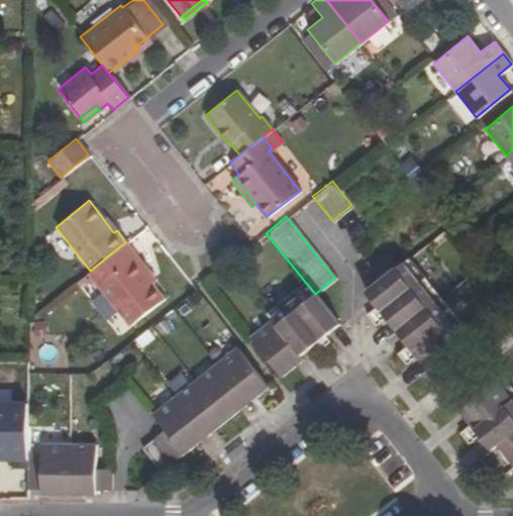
[(90,271),(61,233),(56,237),(85,275),(87,273),(90,271)]
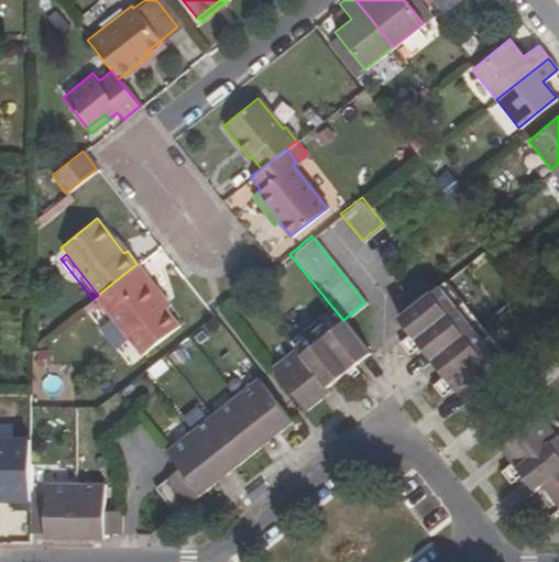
[(136,264),(132,267),(164,307),(167,304),(136,264)]
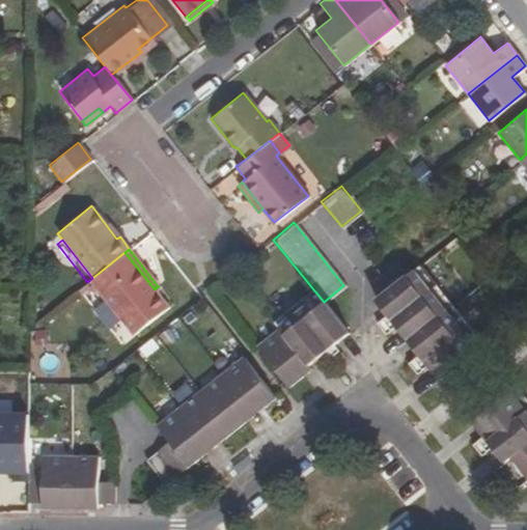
[(131,334),(168,306),(155,289),(125,252),(92,278),(89,280),(131,334)]
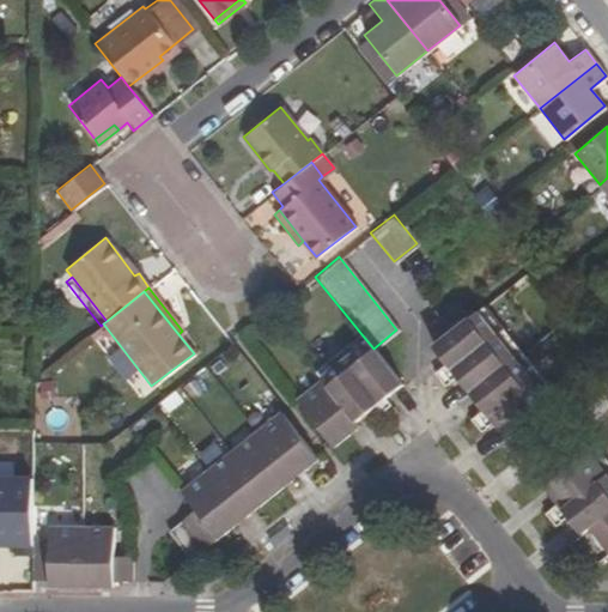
[(496,420),(492,423),(504,438),(554,399),(517,351),(481,306),(467,316),(456,302),(427,325),(438,339),(430,345),(443,361),(447,357),(460,374),(456,377),(467,392),(478,405),(482,401),(496,420)]
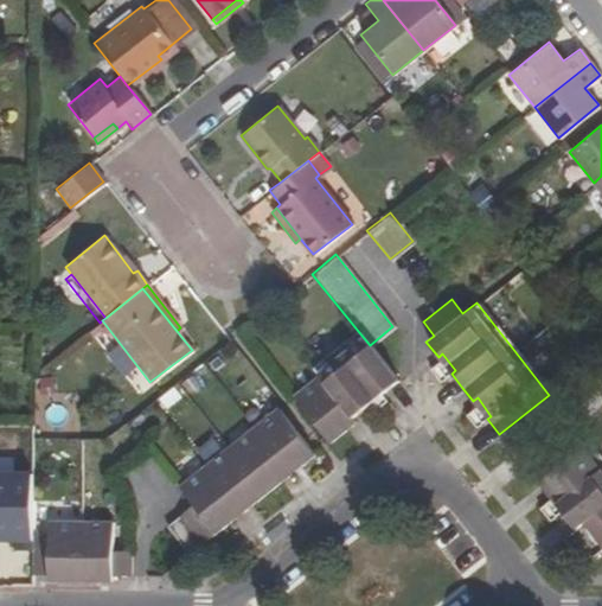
[(290,395),(327,442),(343,431),(339,426),(350,418),(365,406),(360,400),(377,387),(382,391),(397,380),(370,345),(358,331),(312,368),(316,375),(290,395)]
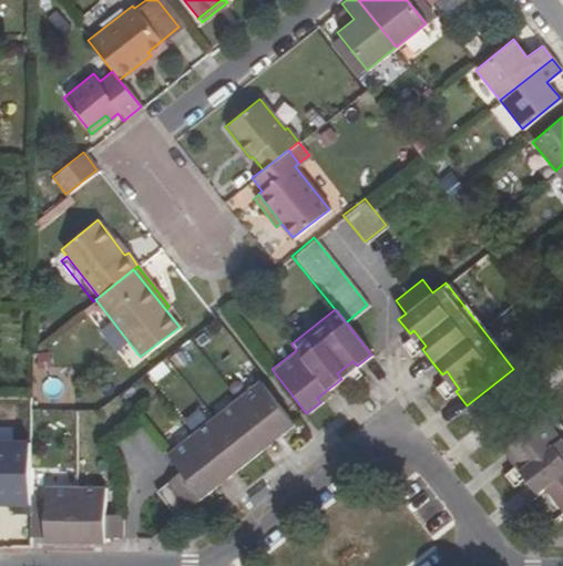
[(413,330),(410,333),(422,349),(426,346),(413,330)]
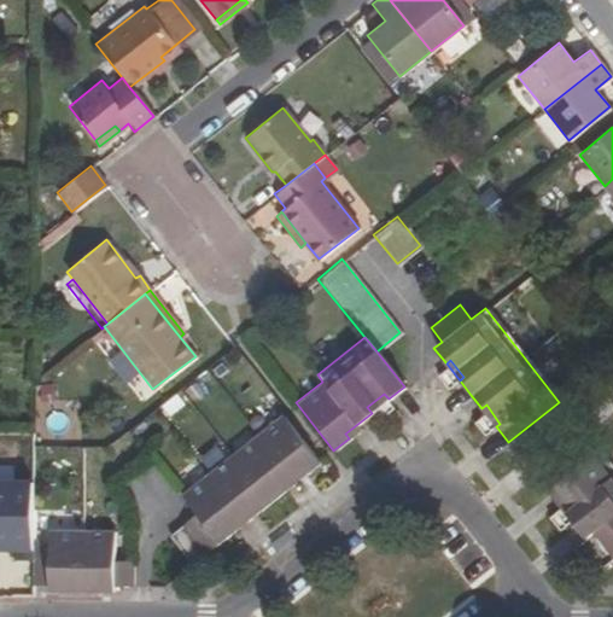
[(367,407),(372,413),(389,399),(384,394),(367,407)]
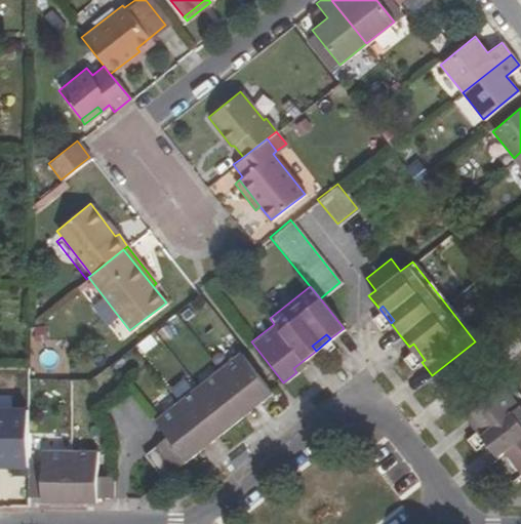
[(413,344),(409,347),(422,362),(425,360),(413,344)]
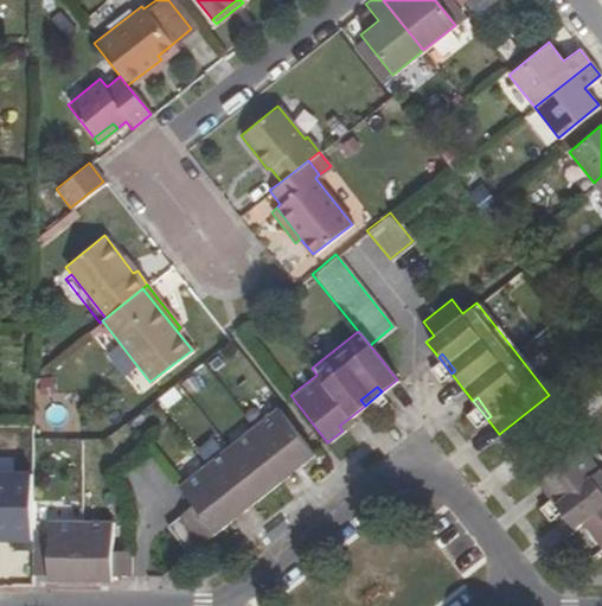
[(177,485),(192,505),(166,527),(187,554),(230,520),(226,516),(237,508),(247,499),(250,504),(264,493),(277,482),(274,477),(286,469),(295,460),(299,465),(312,454),(275,407),(251,426),(226,446),(203,465),(177,485)]
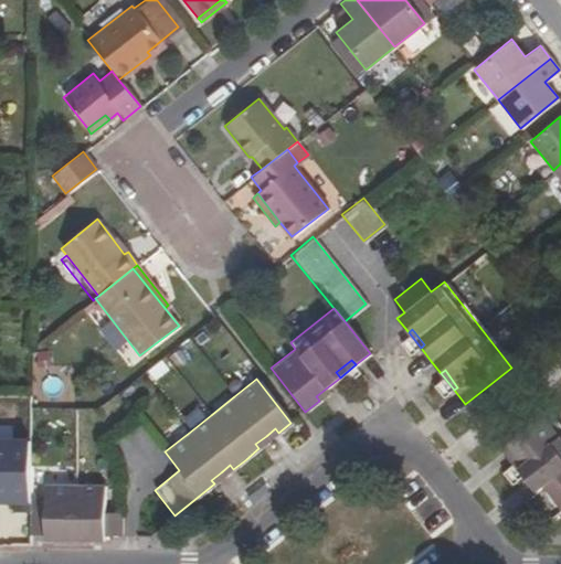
[(319,401),(329,392),(326,389),(316,396),(319,401)]
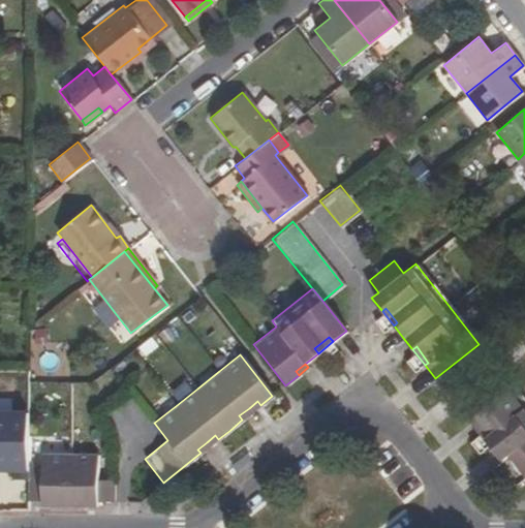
[(524,401),(512,384),(468,418),(477,430),(483,427),(488,435),(494,443),(491,446),(501,459),(507,455),(524,476),(524,475),(524,401)]
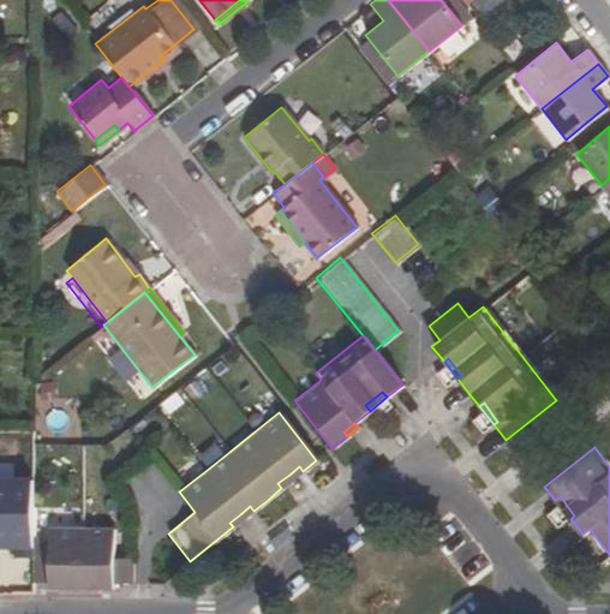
[(289,475),(293,480),(303,471),(299,466),(289,475)]
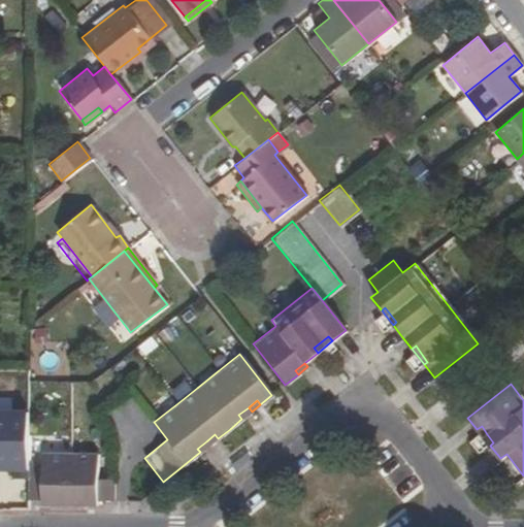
[(241,419),(252,412),(249,407),(238,415),(241,419)]
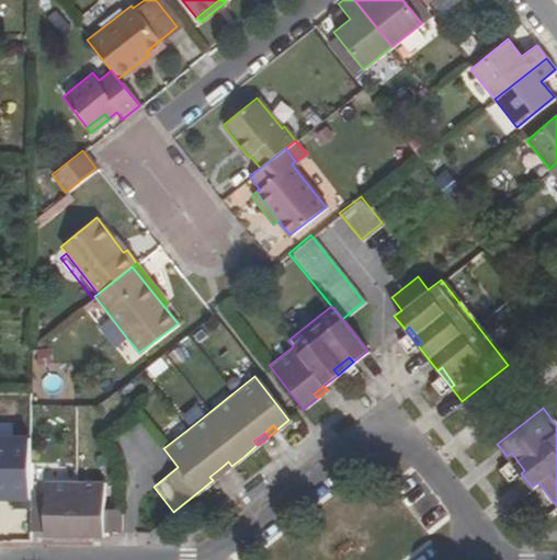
[(507,456),(513,465),(518,461),(512,453),(507,456)]
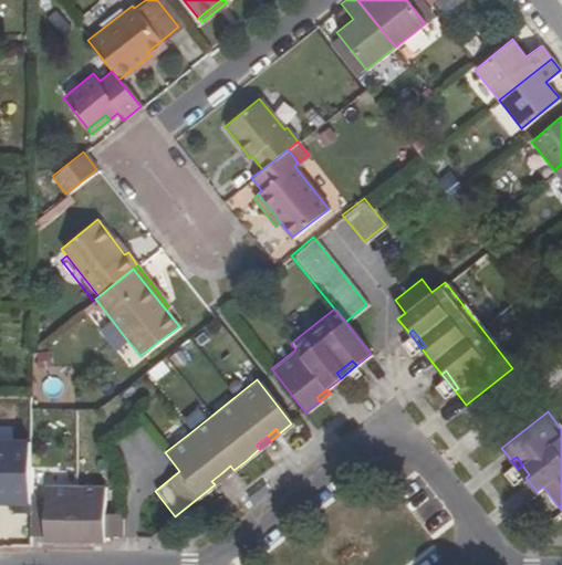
[(221,473),(225,477),(233,470),(230,466),(221,473)]
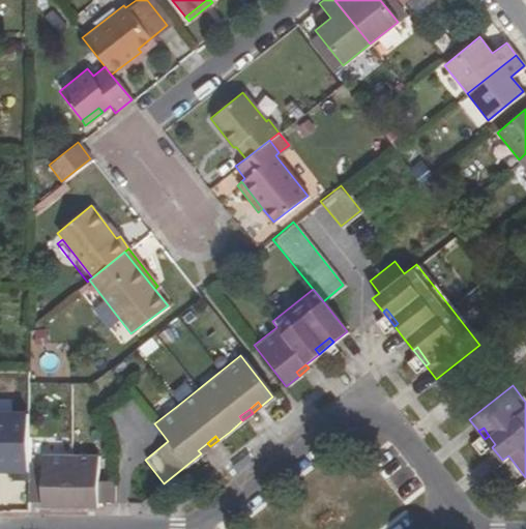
[(492,447),(495,444),(489,436),(485,439),(492,447)]
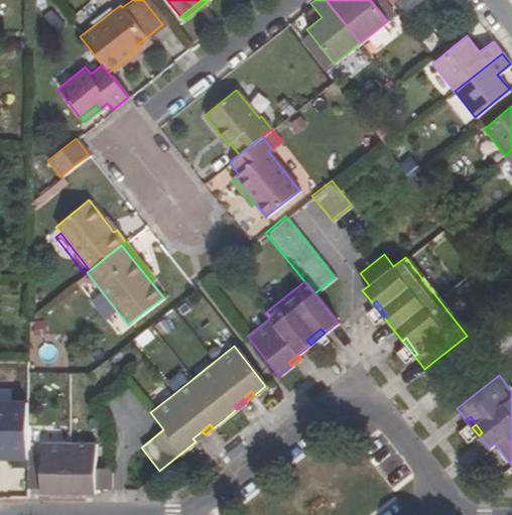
[(196,441),(205,434),(202,431),(193,438),(196,441)]
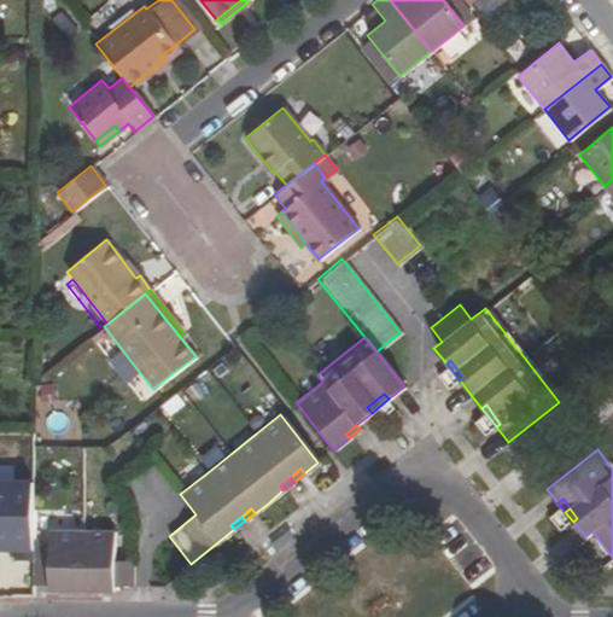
[(112,530),(81,530),(50,530),(50,542),(30,542),(30,585),(48,585),(60,585),(60,591),(80,591),(99,591),(99,586),(112,586),(133,586),(130,562),(114,560),(112,530)]
